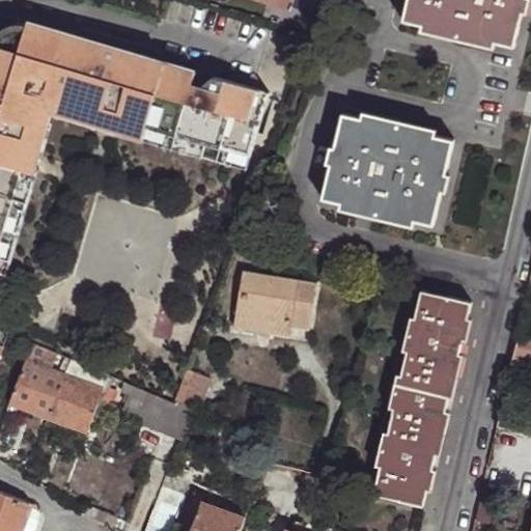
[(201,0),(239,10),(241,0),(201,0)]
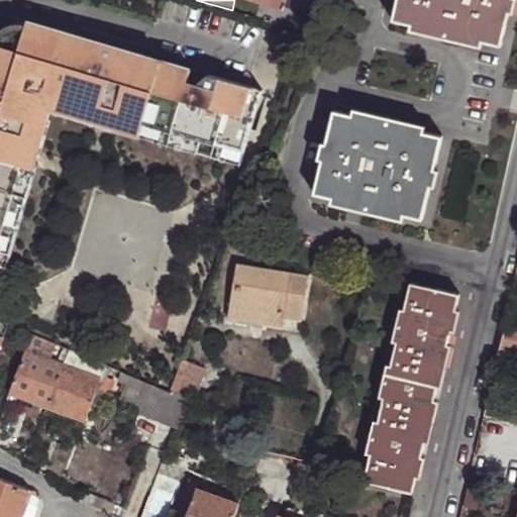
[(396,0),(392,19),(503,45),(512,0),(396,0)]
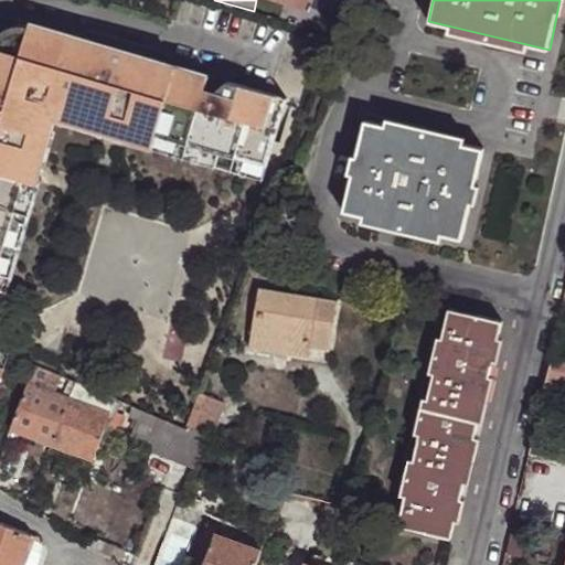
[(0,55),(2,51),(19,55),(24,38),(61,49),(65,33),(29,23),(17,22),(3,25),(0,28),(0,55)]
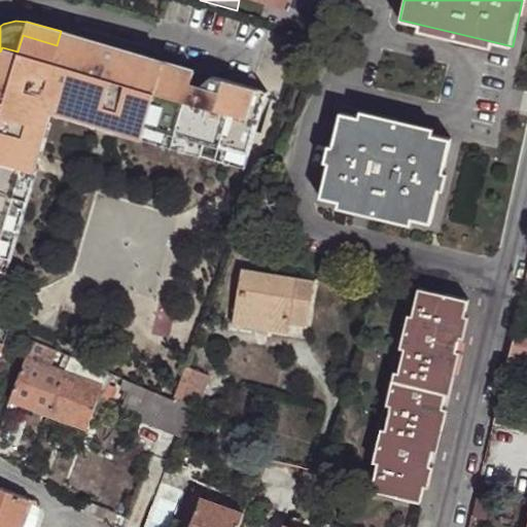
[(0,240),(42,95),(246,155),(266,91),(210,74),(197,85),(188,83),(192,69),(108,44),(96,57),(86,54),(92,40),(61,31),(57,45),(23,35),(18,51),(2,47),(0,51),(0,240)]
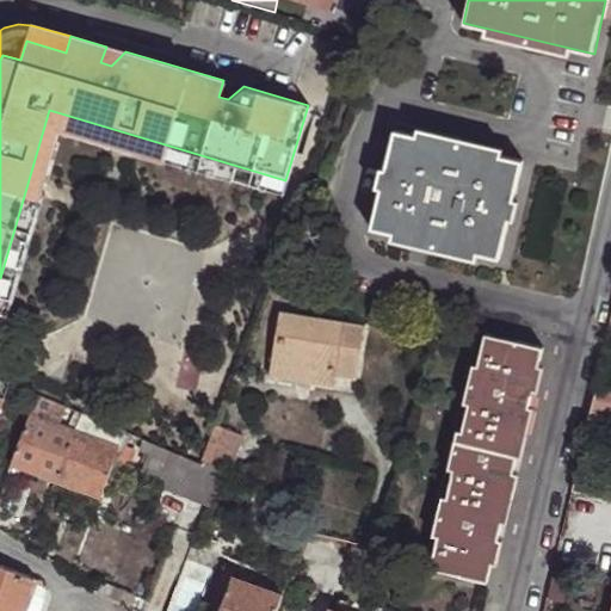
[(125,51),(106,47),(100,62),(111,66),(125,51)]
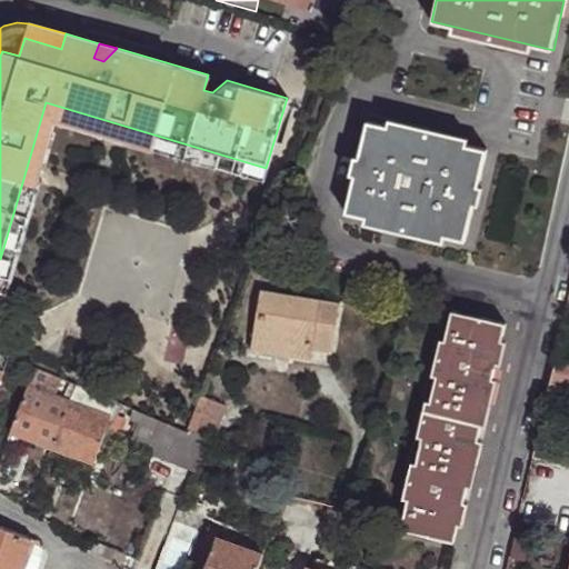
[(227,80),(208,75),(203,90),(212,92),(227,80)]
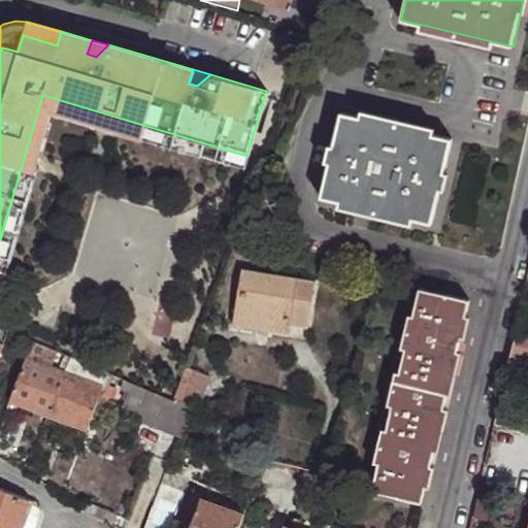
[(242,170),(246,156),(42,95),(0,240),(0,257),(9,260),(53,113),(242,170)]
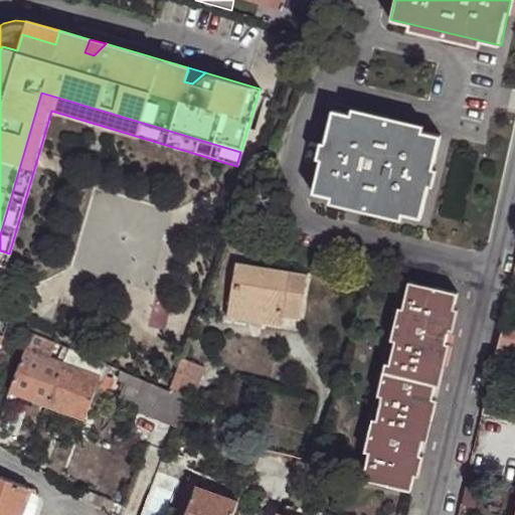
[(331,110),(312,193),(420,219),(441,137),(331,110)]
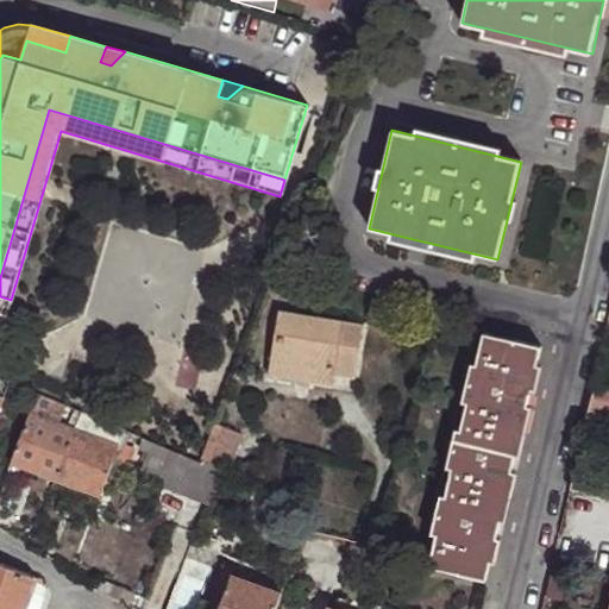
[(313,371),(311,382),(333,387),(336,375),(357,380),(365,325),(281,311),(271,364),(313,371)]
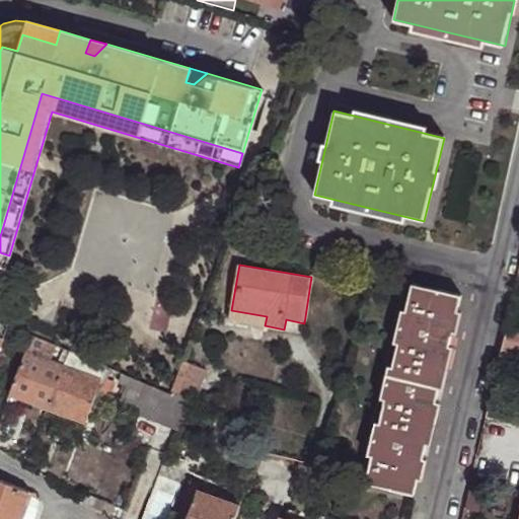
[(467,301),(414,288),(393,380),(445,393),(467,301)]
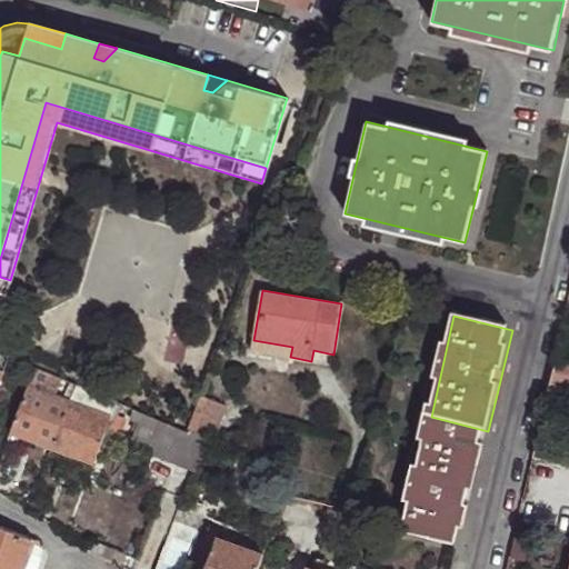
[(251,351),(290,357),(292,347),(253,340),(251,351)]
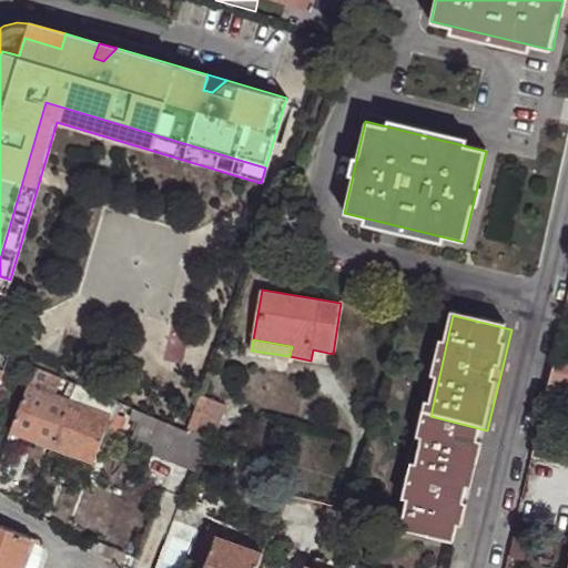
[(63,381),(33,367),(30,377),(27,387),(56,398),(63,381)]
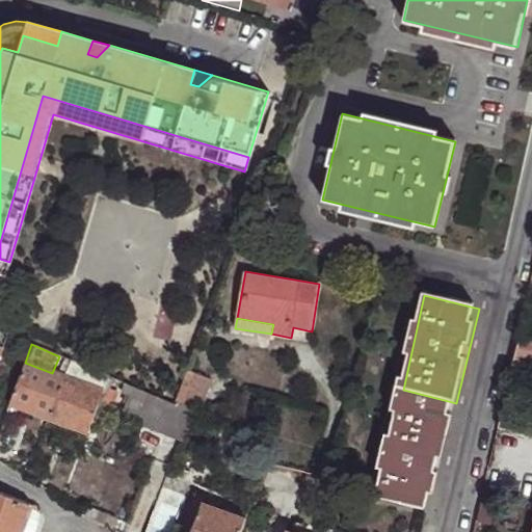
[(531,371),(531,360),(515,356),(513,368),(531,371)]
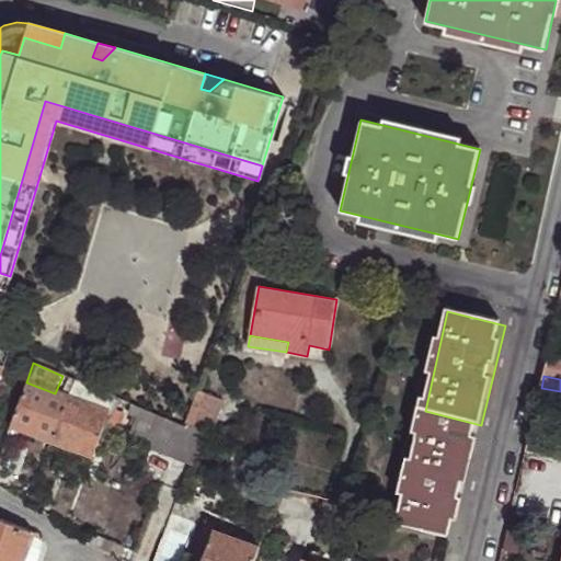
[(66,397),(72,380),(66,377),(60,395),(66,397)]
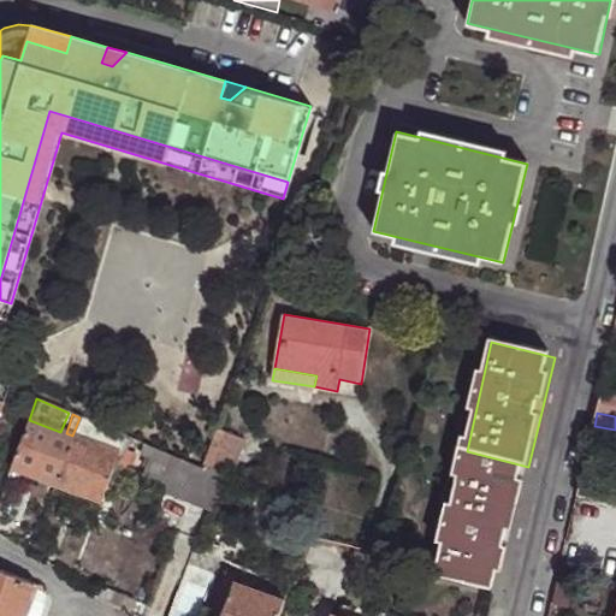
[(118,452),(124,437),(80,418),(72,436),(118,452)]
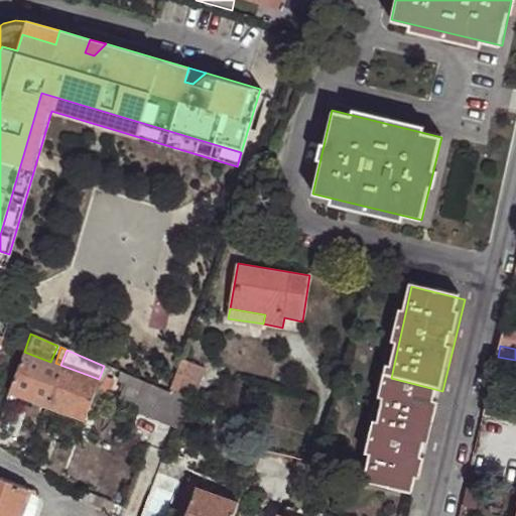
[(50,362),(24,352),(8,393),(45,406),(60,365),(55,363),(50,362)]
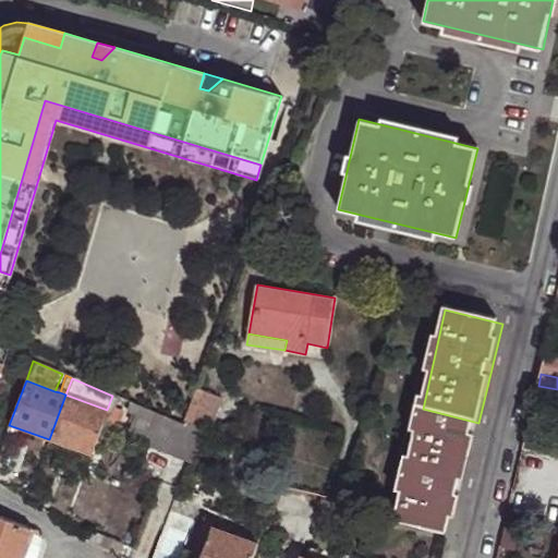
[(107,410),(65,395),(49,439),(89,455),(107,410)]
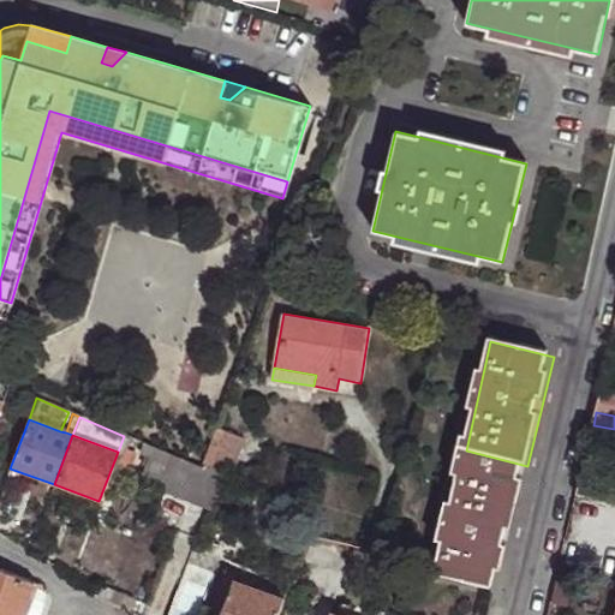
[(240,445),(213,435),(199,469),(227,478),(240,445)]
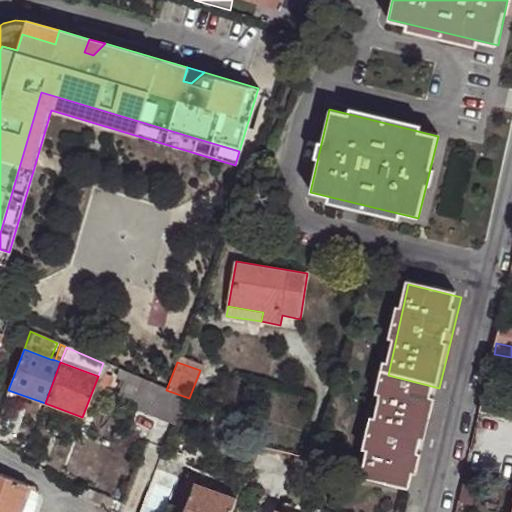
[(126,381),(129,374),(121,371),(118,378),(126,381)]
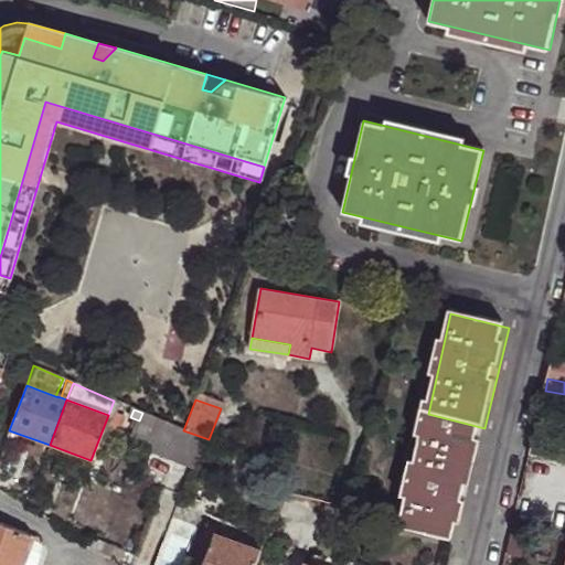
[(146,448),(158,419),(142,413),(139,420),(130,443),(146,448)]
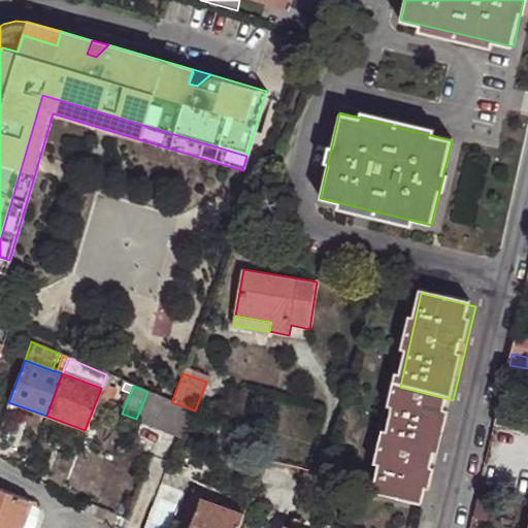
[(453,400),(400,387),(375,497),(423,508),(453,400)]
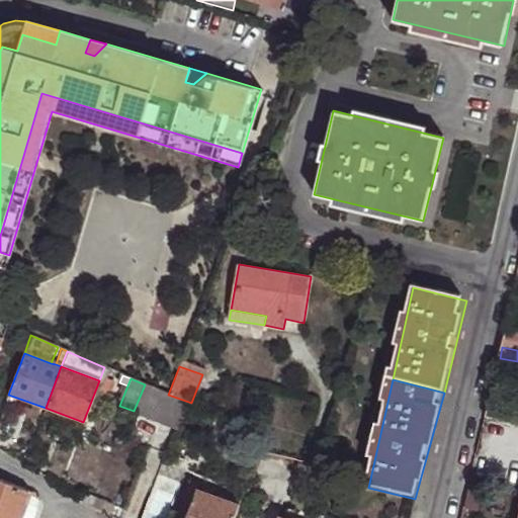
[(191,403),(168,395),(145,384),(134,411),(176,428),(191,403)]
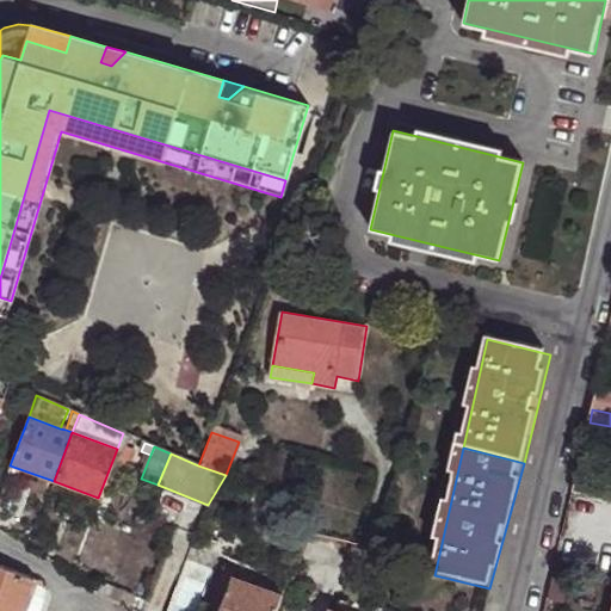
[(0,565),(0,610),(20,610),(32,578),(0,565)]
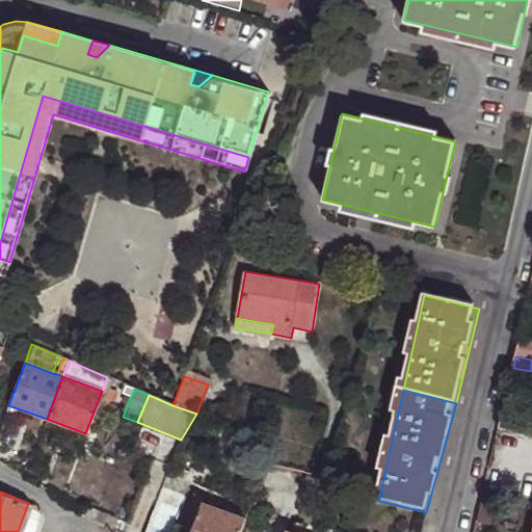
[(238,531),(244,517),(201,501),(189,531),(238,531)]
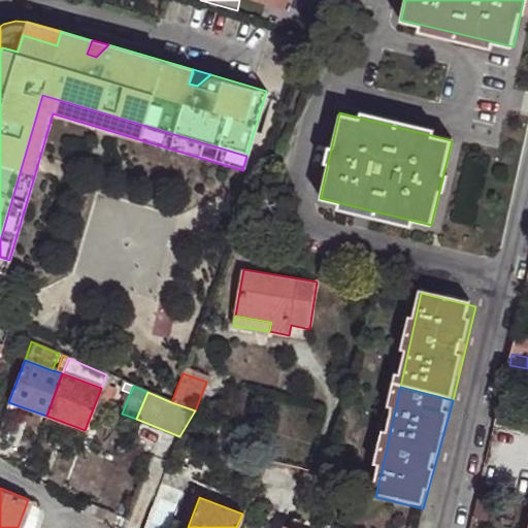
[(99,510),(95,520),(111,527),(116,519),(99,510)]
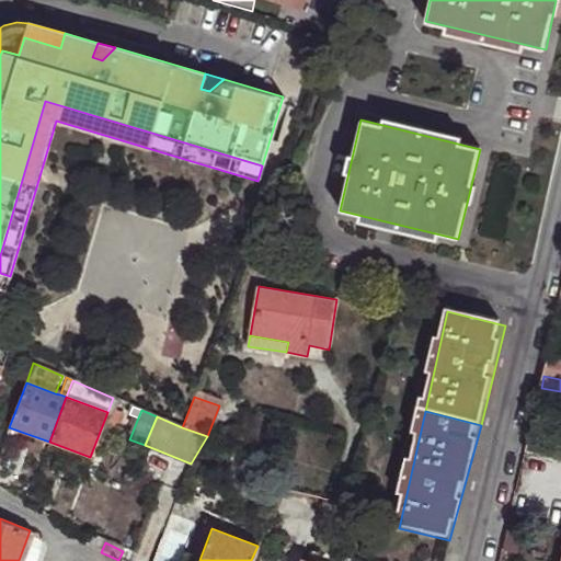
[(333,560),(304,550),(299,560),(333,560)]
